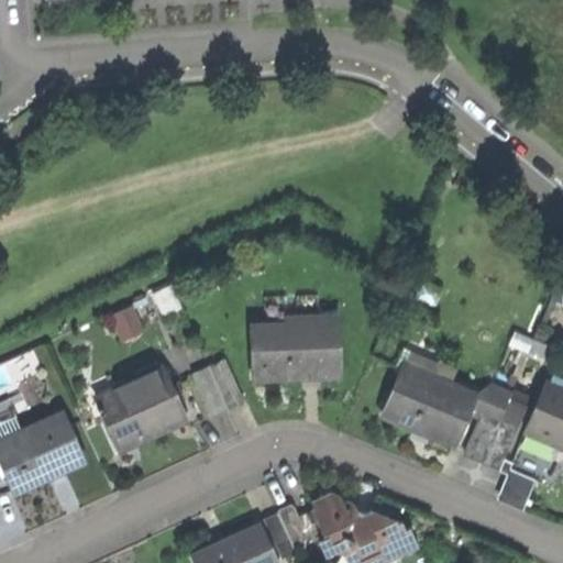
[(424,279),(418,294),(440,302),(445,287),(424,279)]
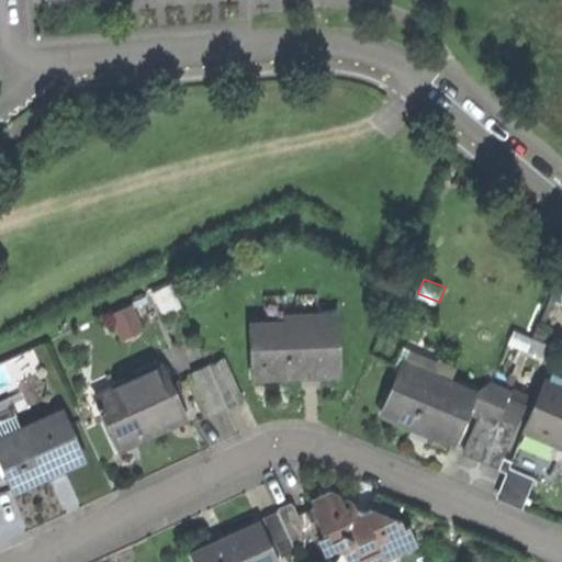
[(157,291),(166,311),(183,303),(175,283),(157,291)]
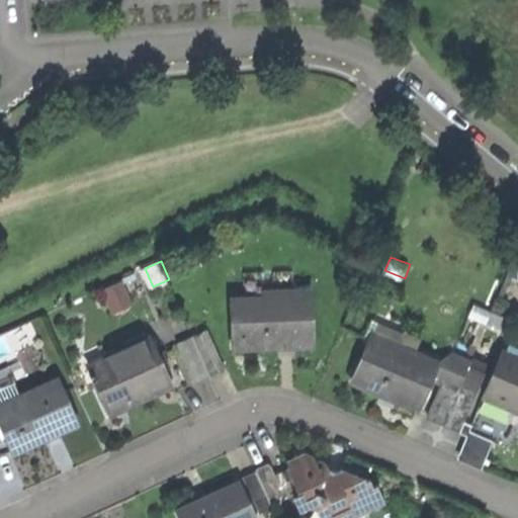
[(106,286),(116,309),(136,298),(125,277),(106,286)]
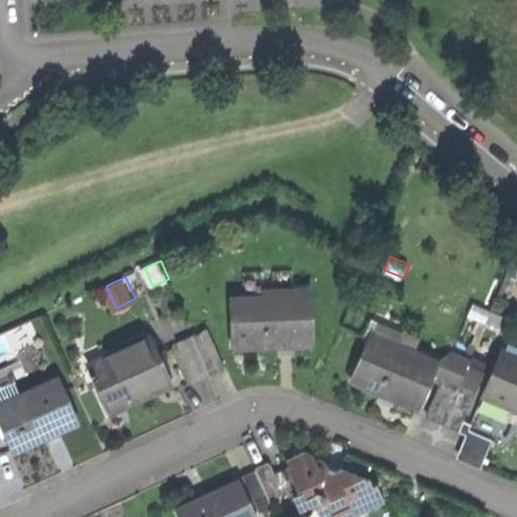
[(228,300),(230,346),(311,342),(308,290),(282,292),(283,301),(262,302),(262,298),(228,300)]
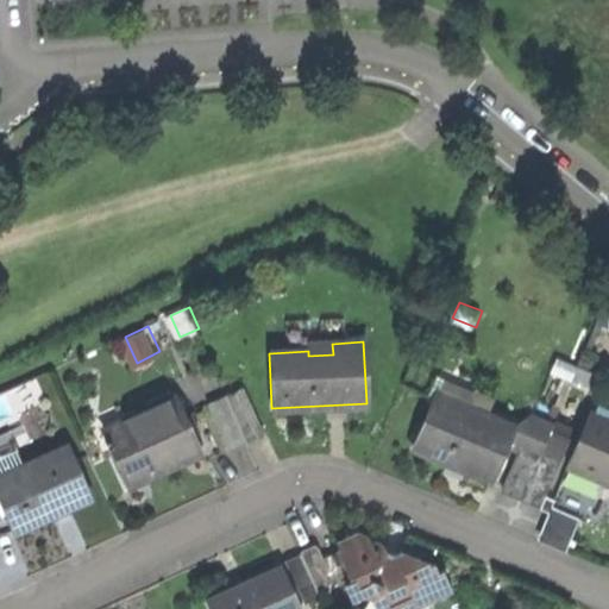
[(559,352),(552,369),(576,378),(583,362),(559,352)]
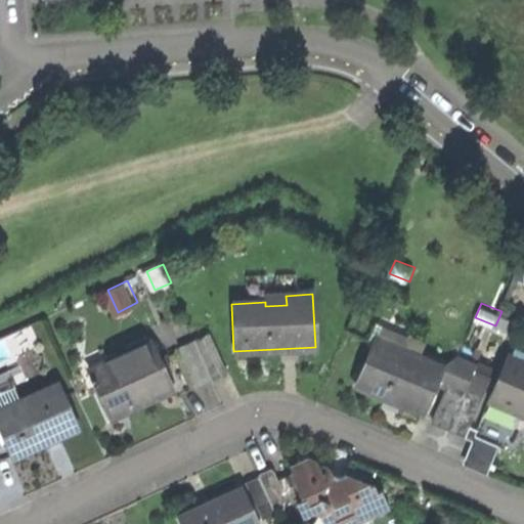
[(210,334),(194,341),(212,380),(227,373),(210,334)]
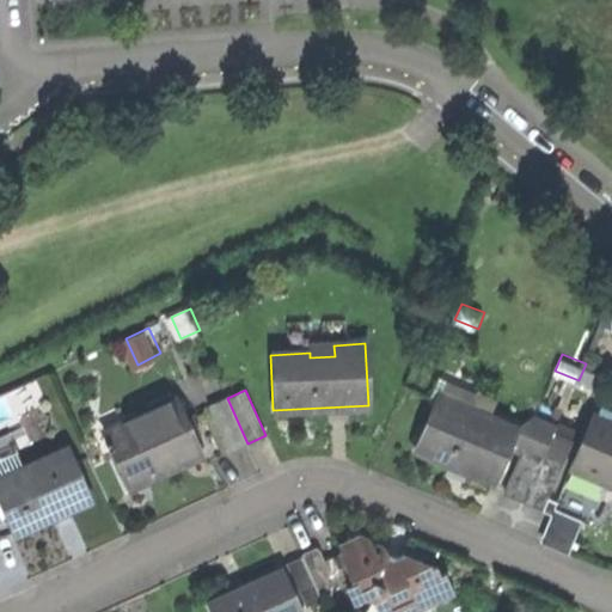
[(109,448),(128,488),(200,454),(173,398),(126,421),(130,432),(104,444),(106,450),(109,448)]
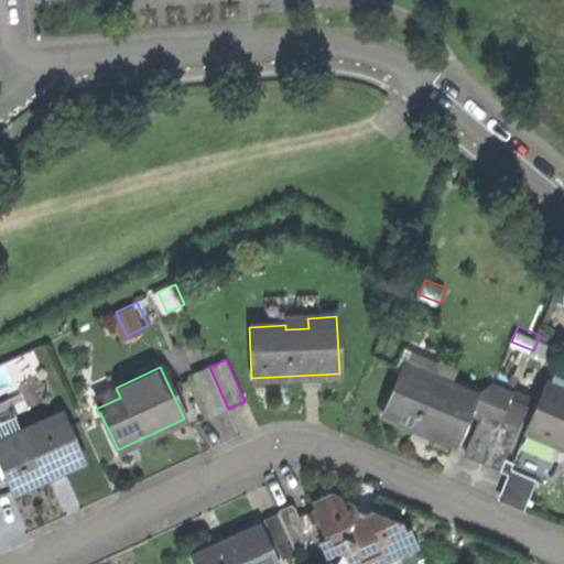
[(192,375),(210,416),(228,409),(209,367),(192,375)]
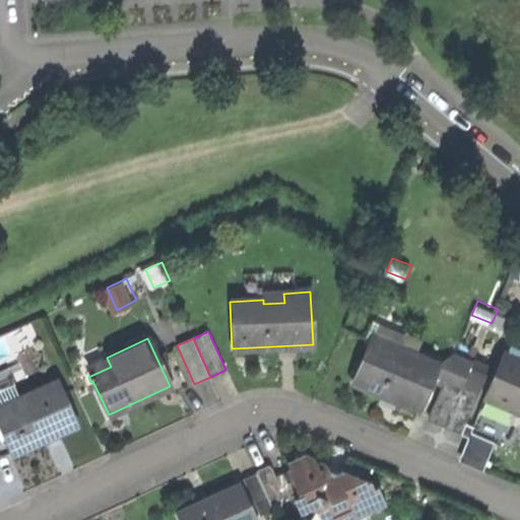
[(27,347),(36,367),(52,360),(43,340),(27,347)]
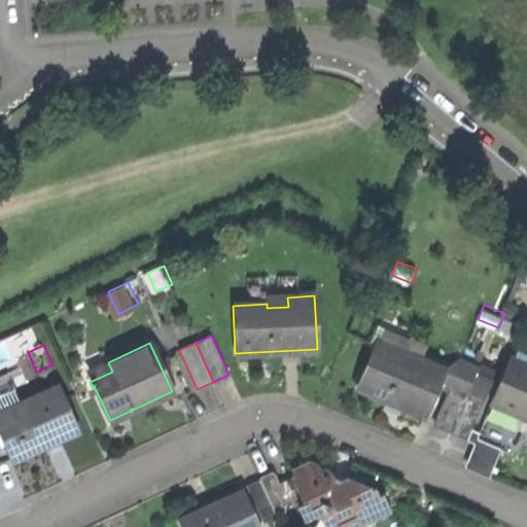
[(375,345),(357,387),(424,415),(438,380),(444,367),(406,352),(403,356),(375,345)]
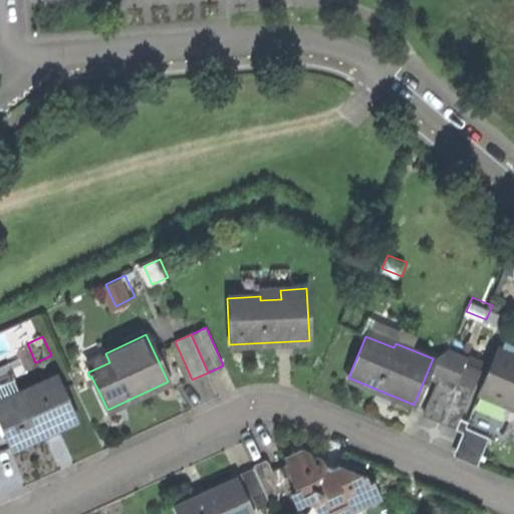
[(433,358),(428,370),(439,375),(456,381),(469,351),(451,344),(433,358)]
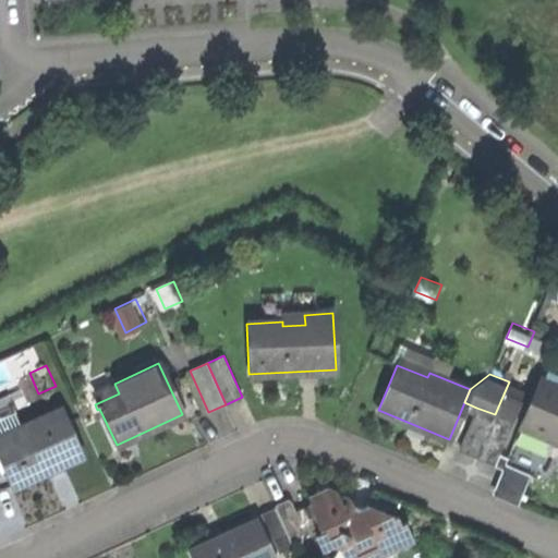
[(557,384),(541,376),(519,426),(557,443),(557,384)]
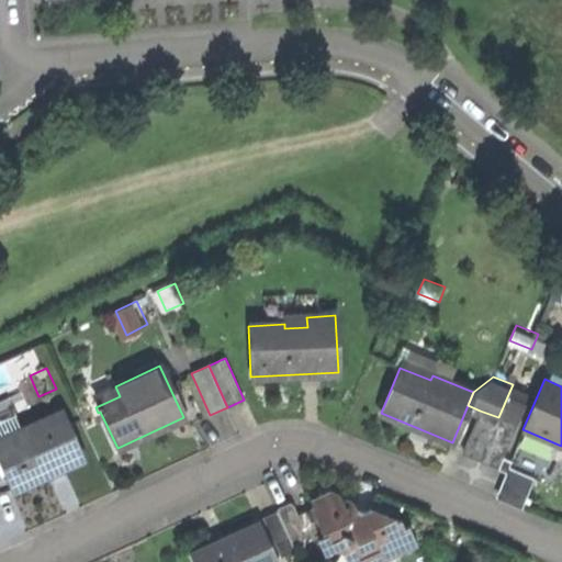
[(480,411),(463,451),(481,459),(498,417),(480,411)]
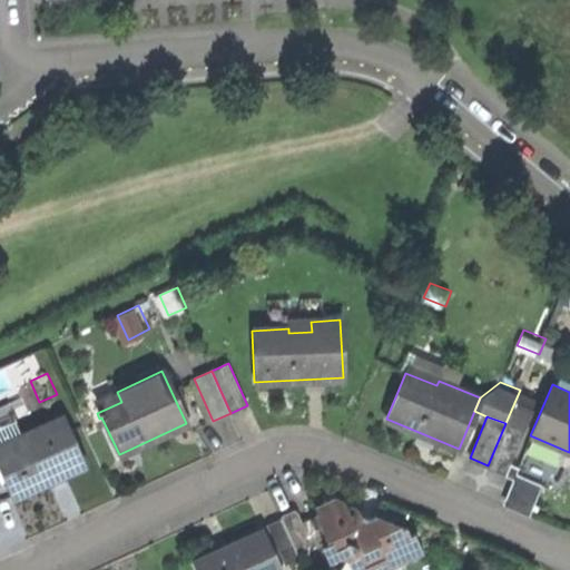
[(21,440),(0,450),(0,468),(13,495),(81,464),(60,419),(20,438),(21,440)]
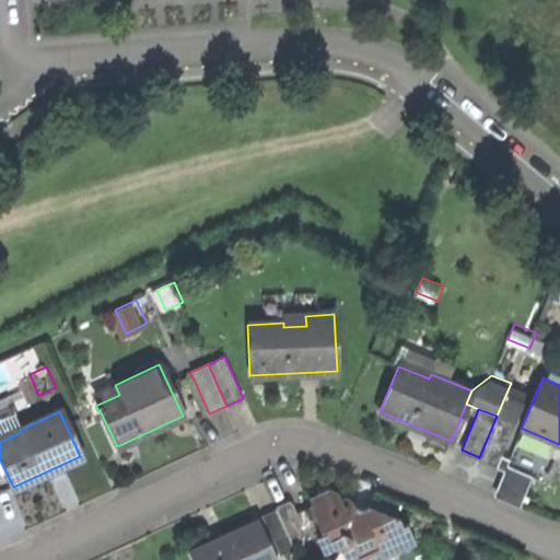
[(497,416),(479,457),(497,464),(514,423),(497,416)]
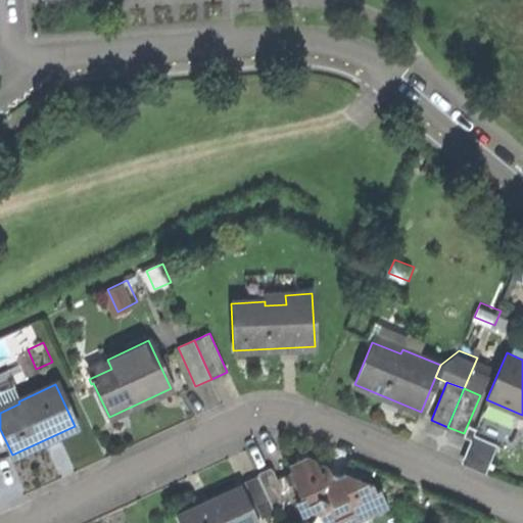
[(317,465),(315,459),(305,455),(287,464),(290,471),(287,472),(299,498),(302,497),(305,505),(317,500),(320,506),(323,508),(327,509),(333,521),(352,512),(355,519),(370,513),(371,516),(387,508),(381,494),(380,488),(375,490),(372,487),(371,482),(367,484),(366,481),(344,472),(341,476),(330,473),(329,471),(328,468),(326,466),(323,464),(320,465),(317,465)]
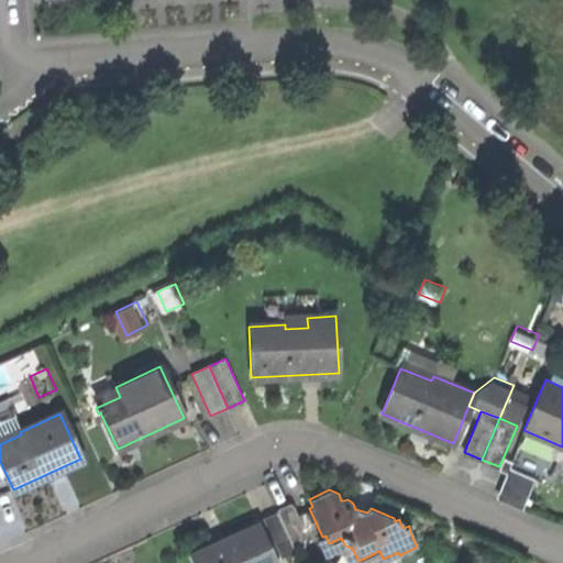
[(294,549),(304,544),(298,532),(304,529),(291,504),(276,511),(294,549)]
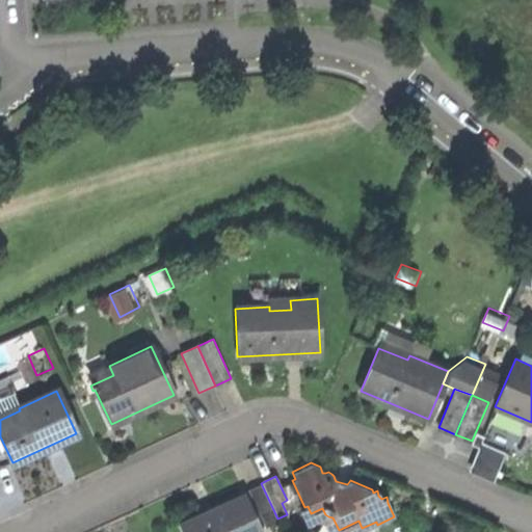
[(261,483),(247,489),(266,528),(280,521),(277,519),(261,483)]
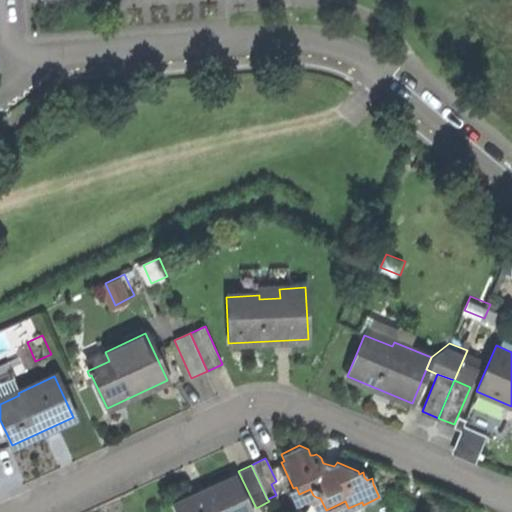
[(251,511),(234,475),(171,504),(175,511),(251,511)]
